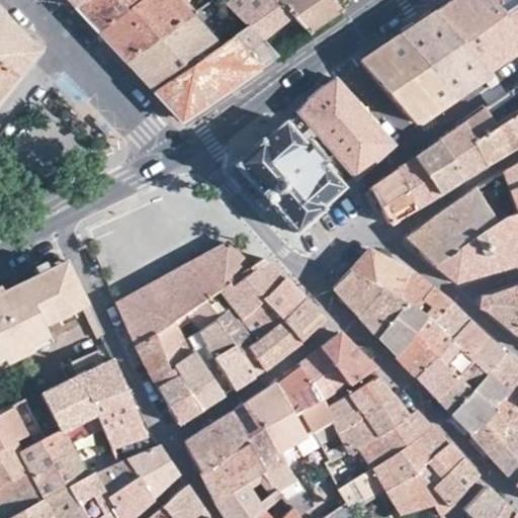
[(82,0),(75,5),(103,35),(143,0),(82,0)]
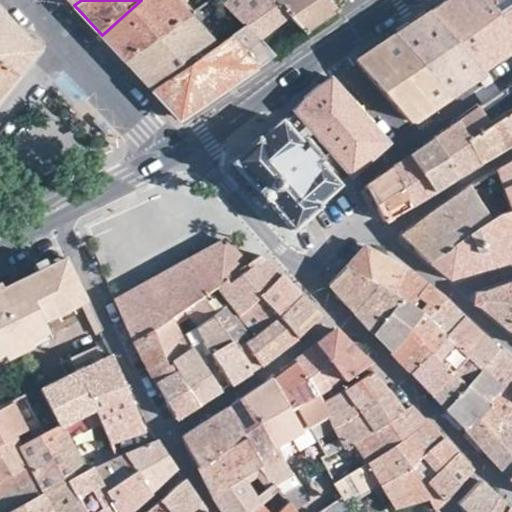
[(141,0),(102,35),(126,60),(191,14),(178,0),(141,0)]
